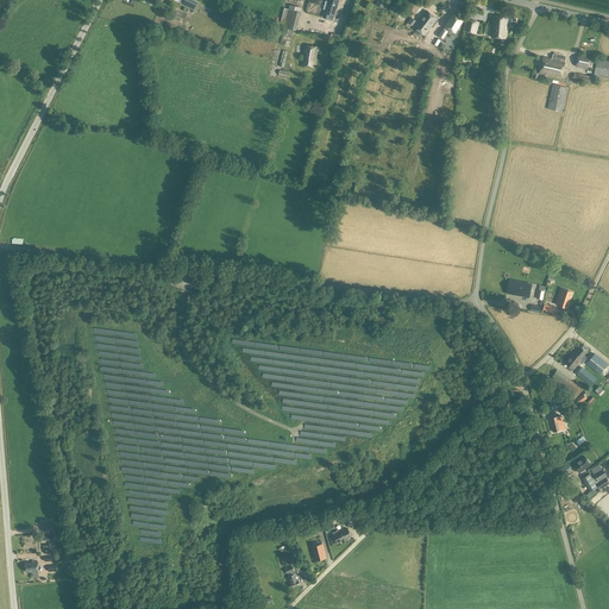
[(194,11),(198,4),(189,0),(184,0),(182,5),(194,11)]
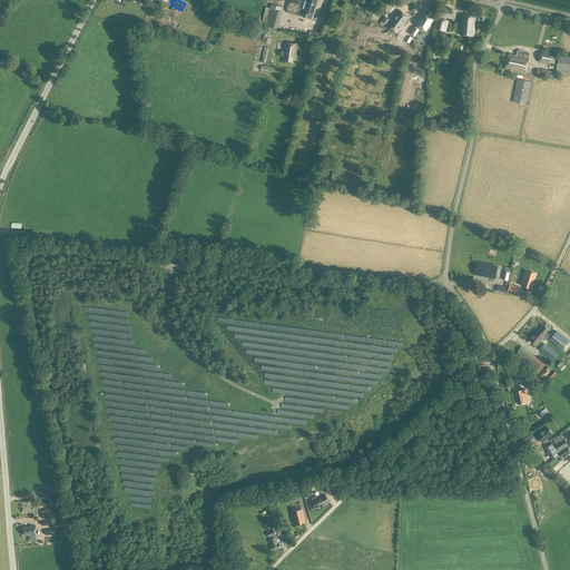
[(370,0),(354,0),(352,5),(369,12),(373,1),(370,0)]
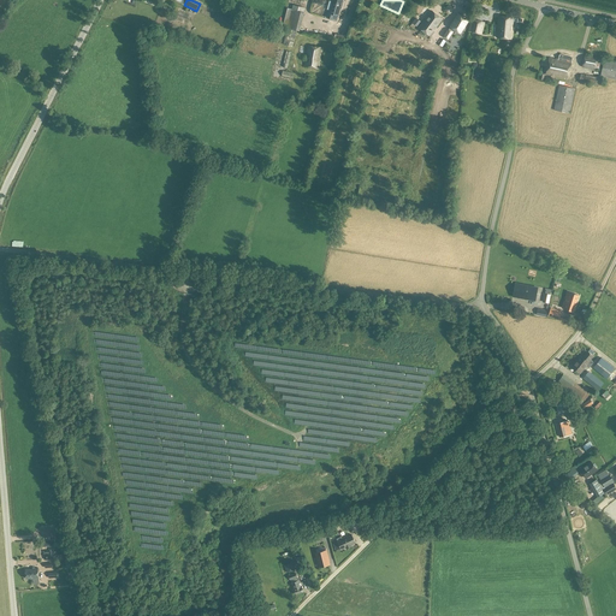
[(333,19),(335,16),(338,16),(342,4),(332,1),(329,13),(327,18),(333,19)]
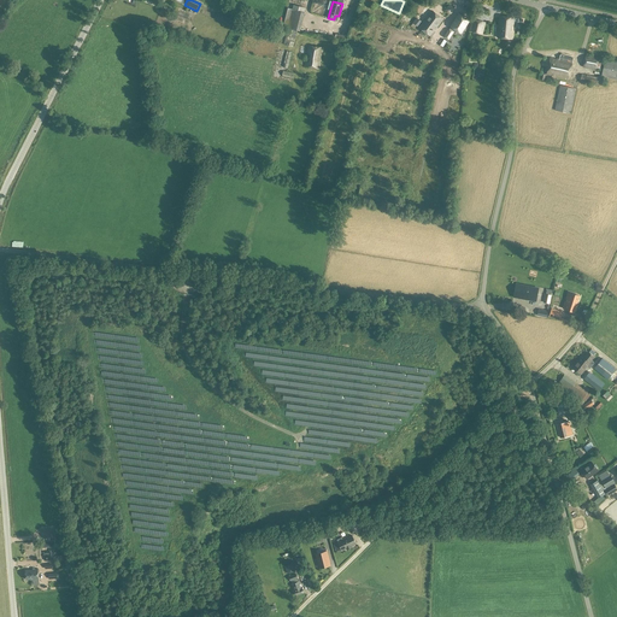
[(300,31),(305,13),(305,12),(306,9),(294,5),(293,10),(288,9),(283,27),(288,28),(298,30),(300,31)]
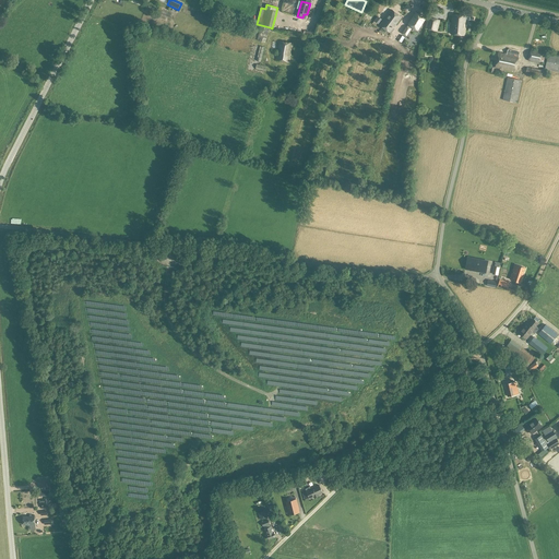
[(157,16),(165,20),(167,16),(166,15),(168,15),(169,12),(167,12),(167,11),(162,9),(159,8),(158,8),(157,13),(158,13),(157,16)]
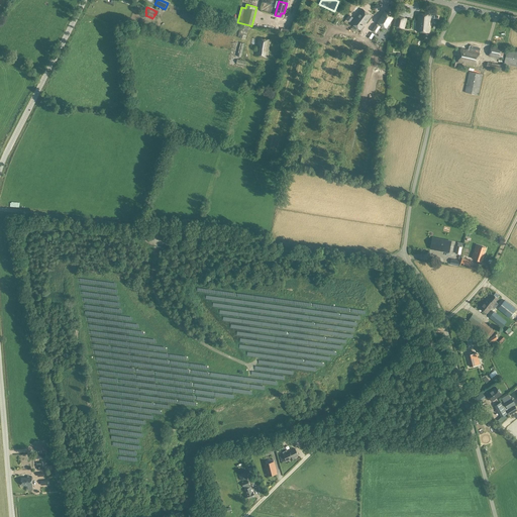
[(364,26),(372,16),(363,9),(351,23),(362,31),(365,27),(364,26)]
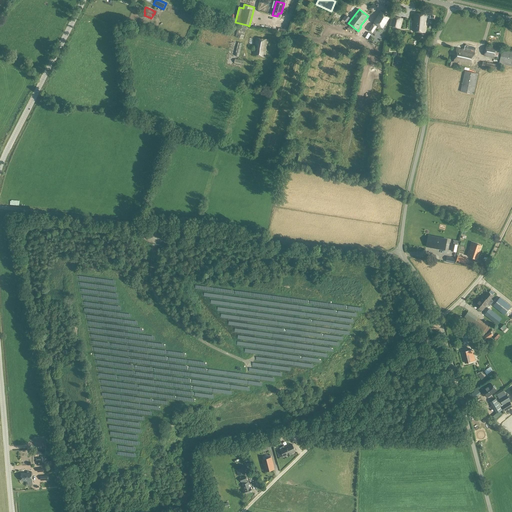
[(182,11),(179,16),(191,22),(194,17),(182,11)]
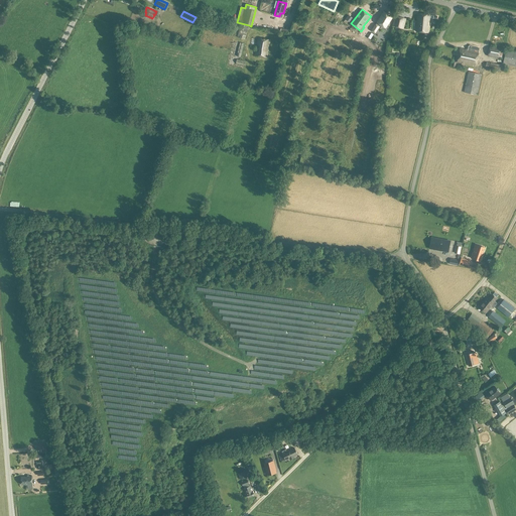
[(392,17),(383,12),(377,22),(377,23),(376,24),(375,24),(371,30),(376,33),(380,26),(379,26),(380,24),(386,27),(392,17)]
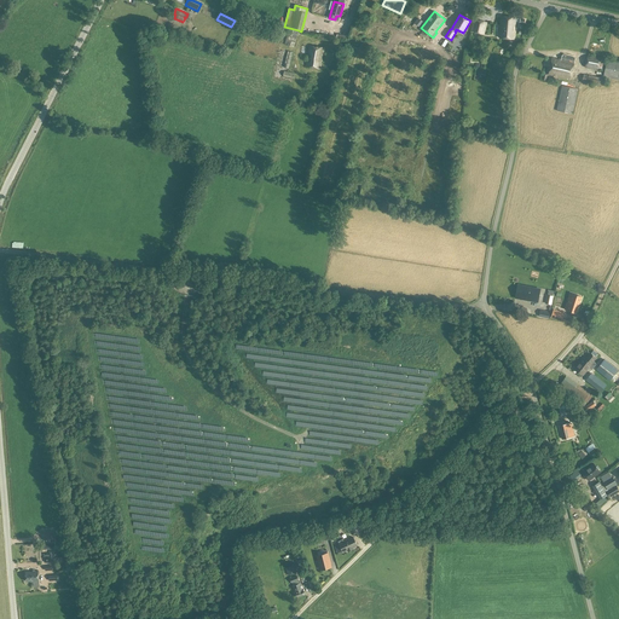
[(514,40),(515,23),(515,19),(516,18),(502,17),(499,38),(514,40)]
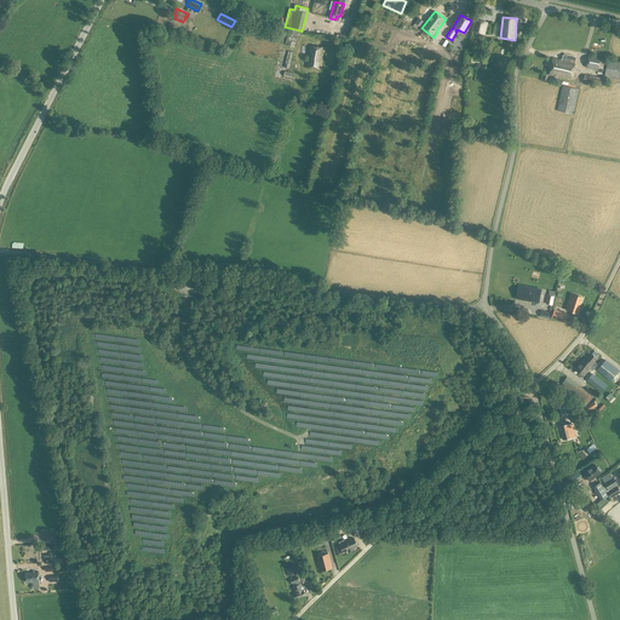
[(475,18),(471,32),(475,33),(482,34),(486,35),(488,22),(486,22),(478,19),(475,18)]
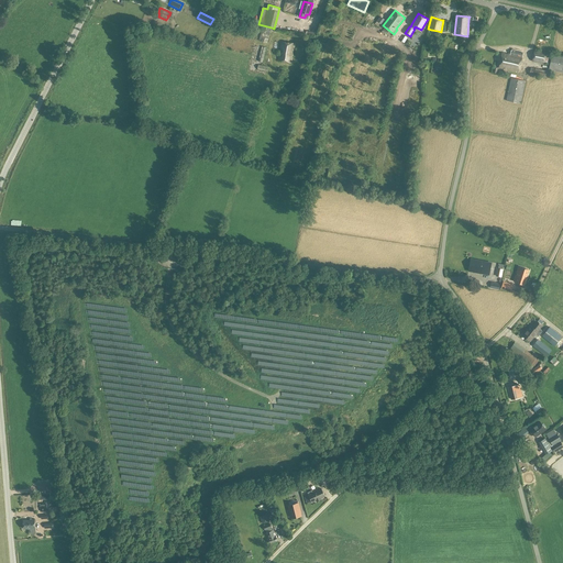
[(272,30),(272,28),(263,25),(258,41),(267,43),(272,30)]
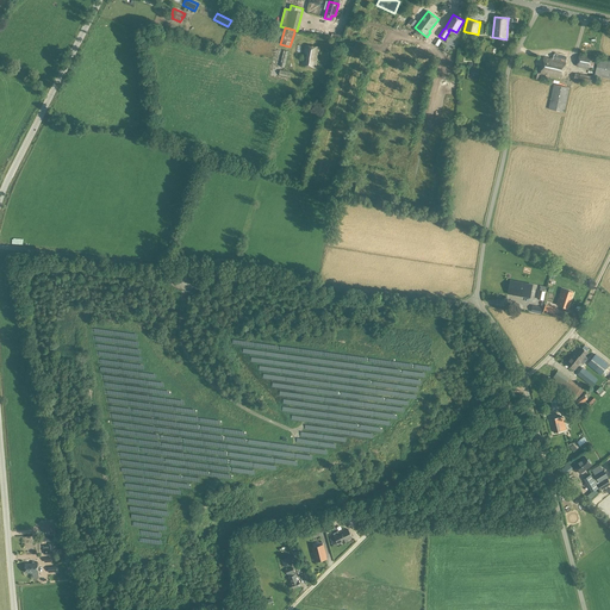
[(305,45),(302,66),(316,68),(319,48),(305,45)]
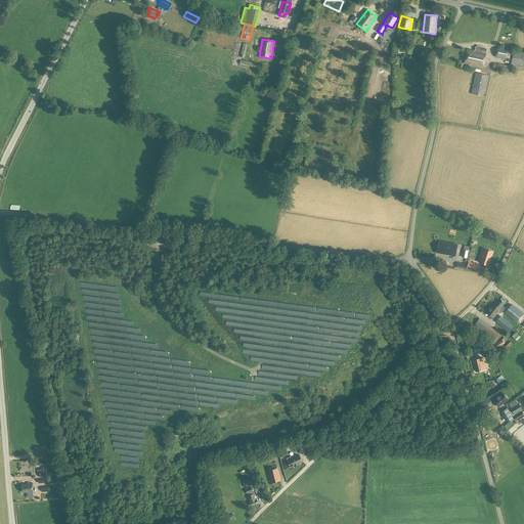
[(475,51),(468,50),(465,63),(483,67),(487,49),(476,47),(475,51)]
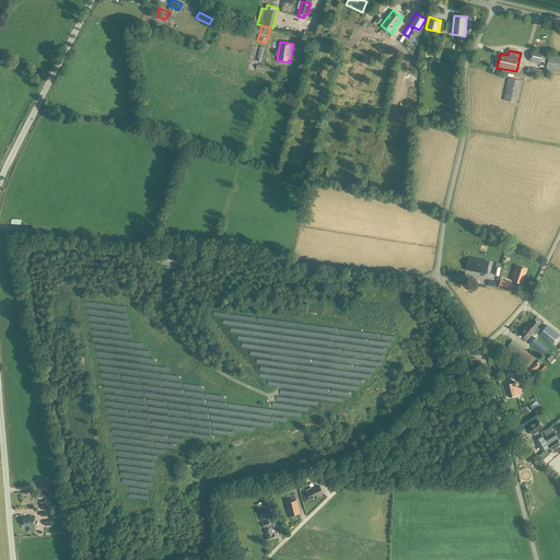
[(532,50),(529,61),(541,63),(544,53),(532,50)]
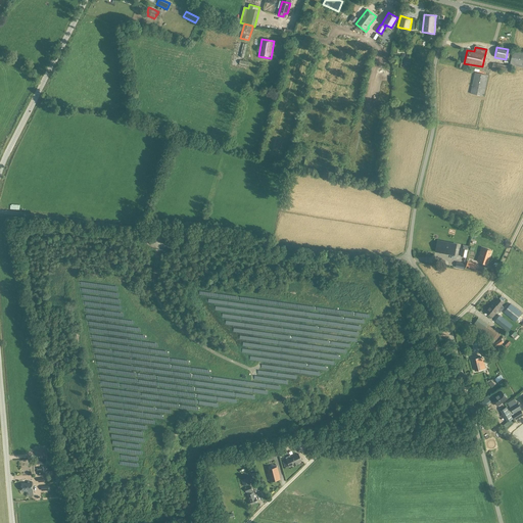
[(522,52),(513,50),(510,64),(522,67),(522,52)]
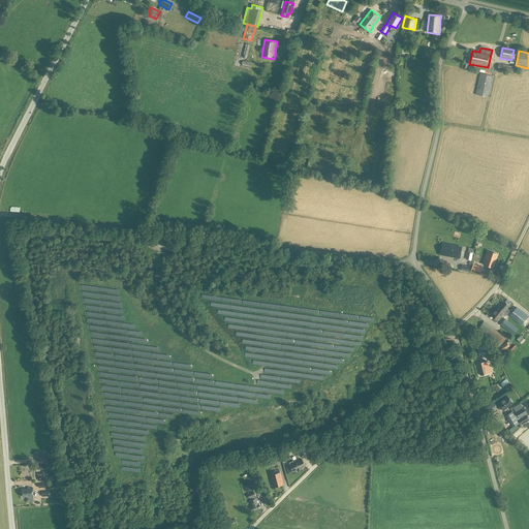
[(498,69),(516,73),(517,70),(518,68),(514,67),(514,66),(503,64),(503,65),(499,64),(498,69)]
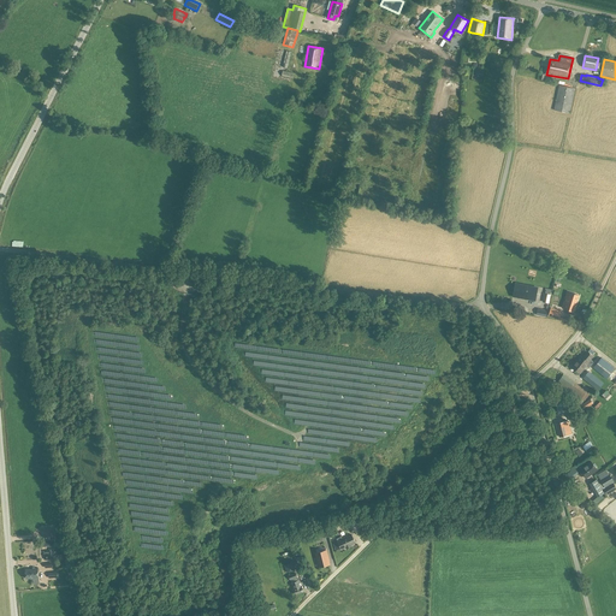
[(554,111),(558,111),(569,113),(575,89),(560,86),(554,111)]
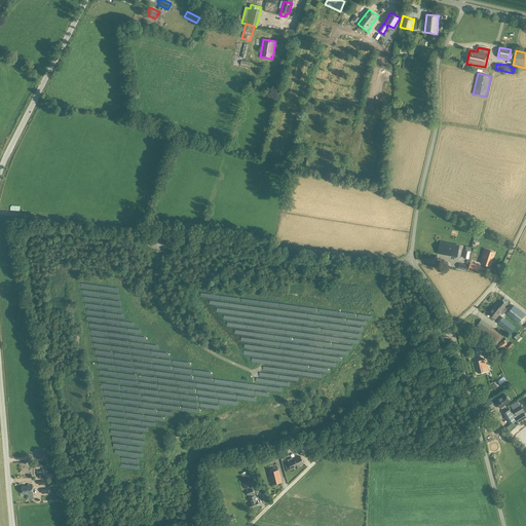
[(345,112),(345,116),(352,117),(351,120),(354,121),(357,114),(345,112)]
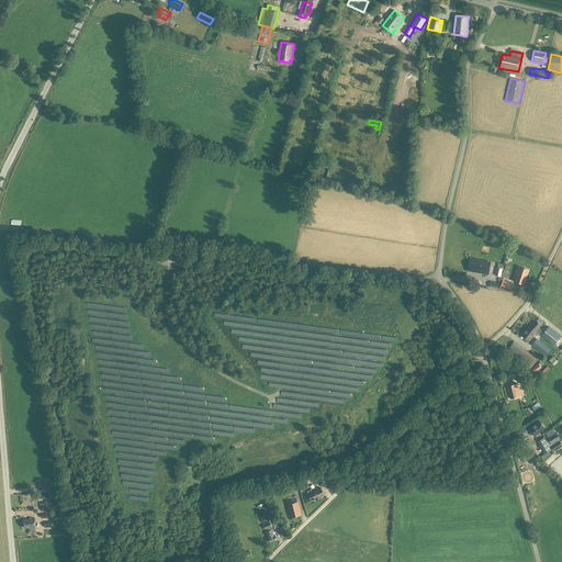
[(478,272),(479,270),(482,270),(481,272),(489,273),(491,263),(471,260),(469,270),(478,272)]
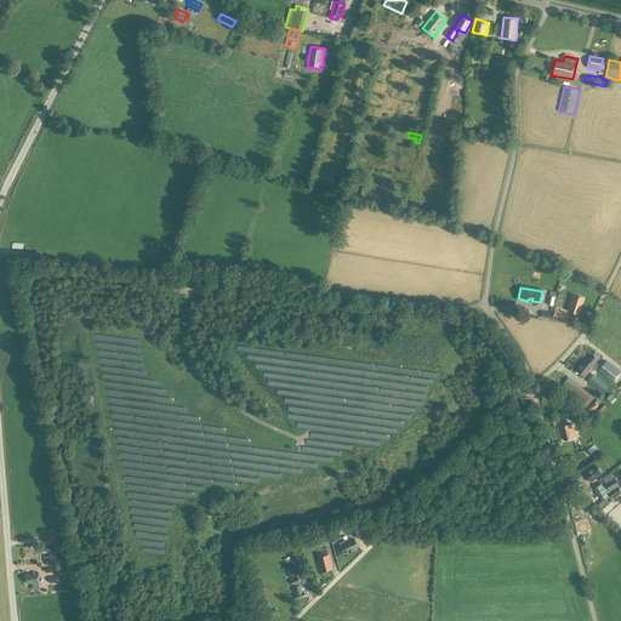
[(567,311),(577,314),(582,297),(573,295),(567,311)]
